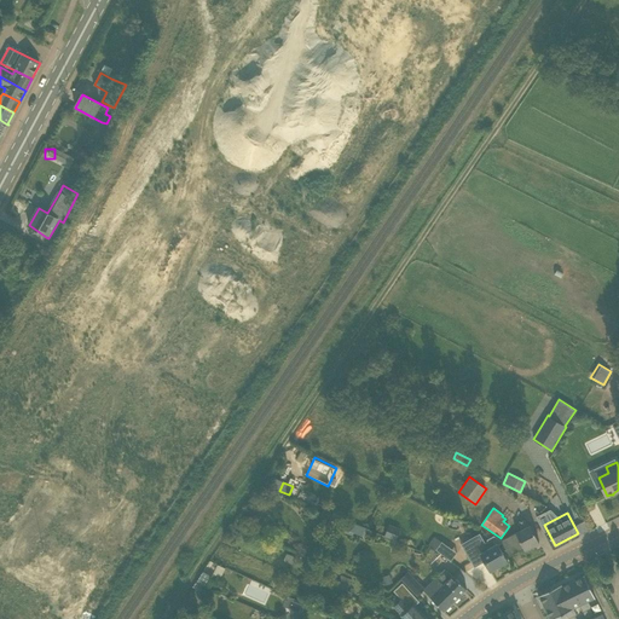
[(521,530),(516,533),(503,539),(510,556),(525,549),(525,550),(539,543),(531,526),(528,527),(525,520),(518,524),(521,530)]
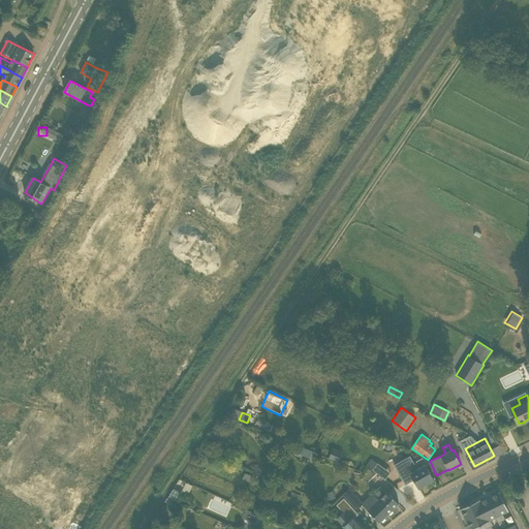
[(310,458),(312,452),(297,445),(292,455),(302,458),(303,456),(310,458)]
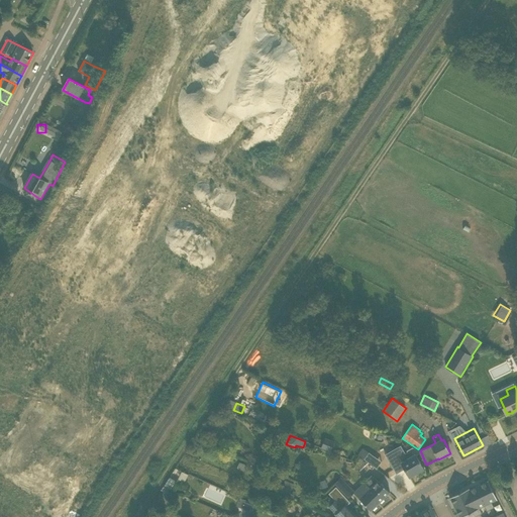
[(323,437),(321,448),(332,450),(334,440),(323,437)]
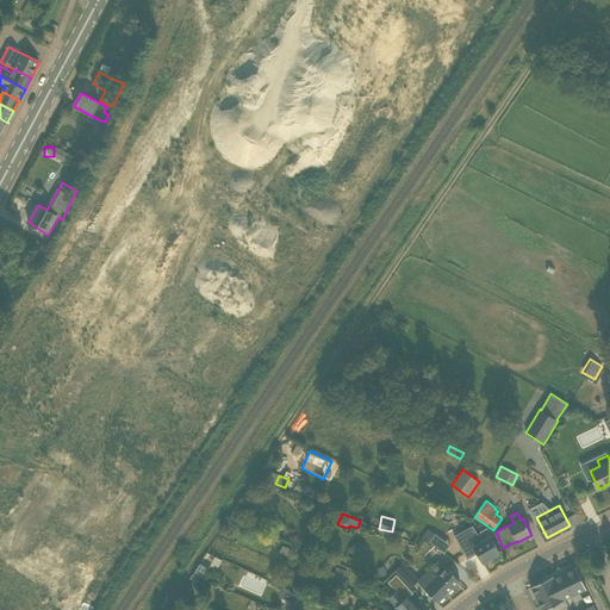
[(430,542),(435,534),(429,530),(424,537),(430,542)]
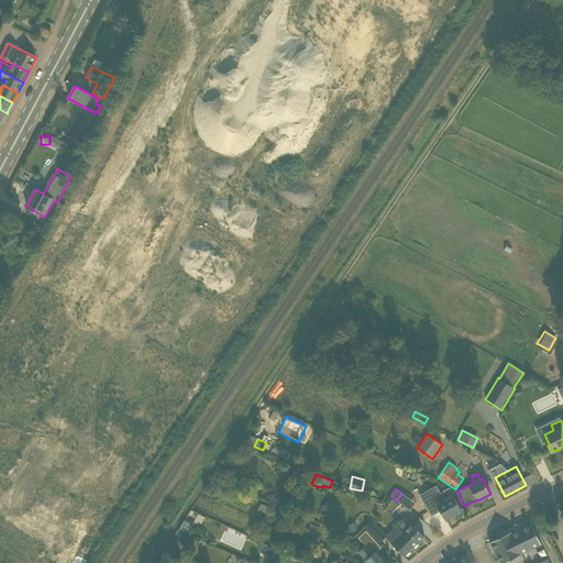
[(424,504),(432,516),(439,511),(438,508),(440,507),(446,519),(461,510),(452,495),(445,499),(441,493),(424,504)]
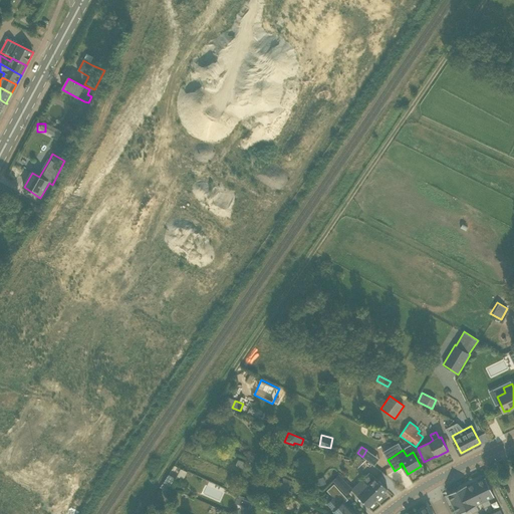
[(243,468),(246,463),(244,462),(244,461),(239,459),(236,465),(243,468)]
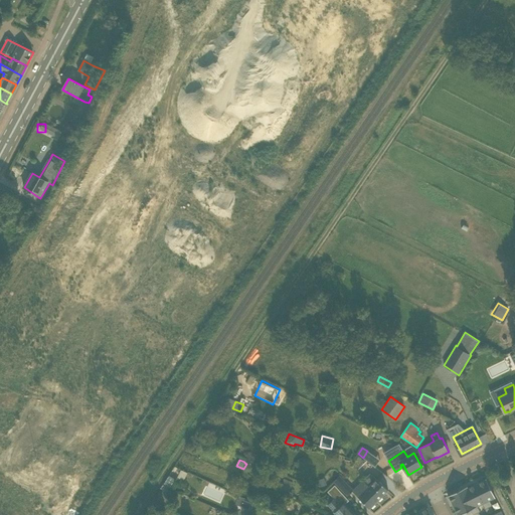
[(183,479),(187,472),(177,467),(173,474),(183,479)]
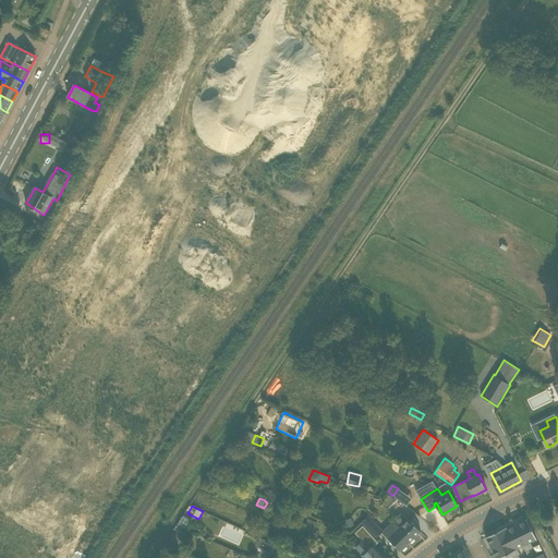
[(401,513),(397,518),(393,520),(400,526),(388,538),(401,552),(410,543),(421,531),(409,519),(401,513)]
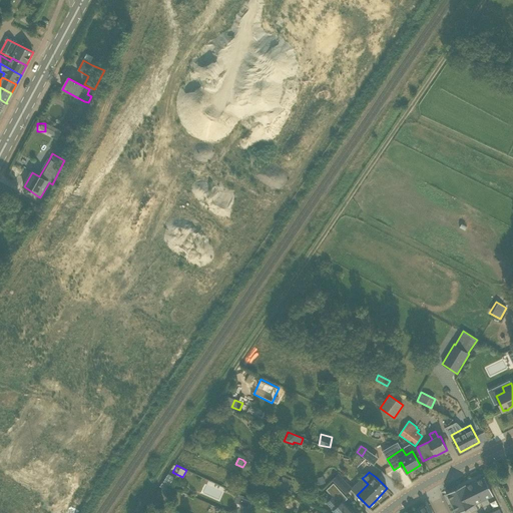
[(332,479),(347,494),(353,488),(338,473),(332,479)]
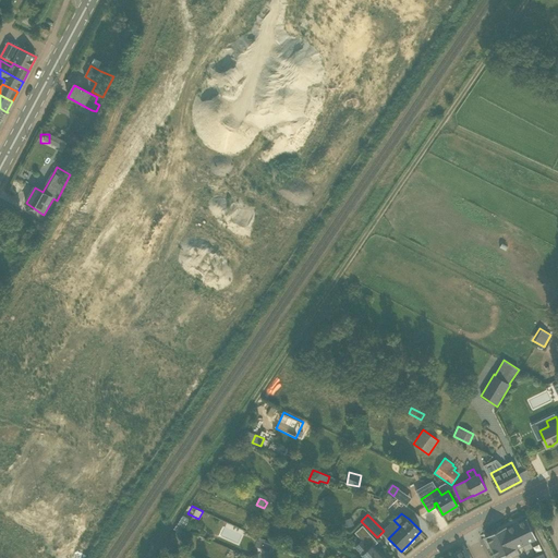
[(183,516),(178,524),(185,529),(191,520),(183,516)]
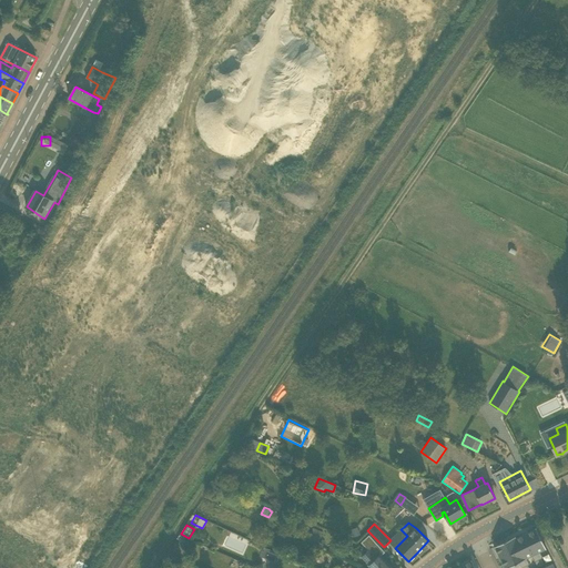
[(313,527),(308,537),(318,541),(323,531),(313,527)]
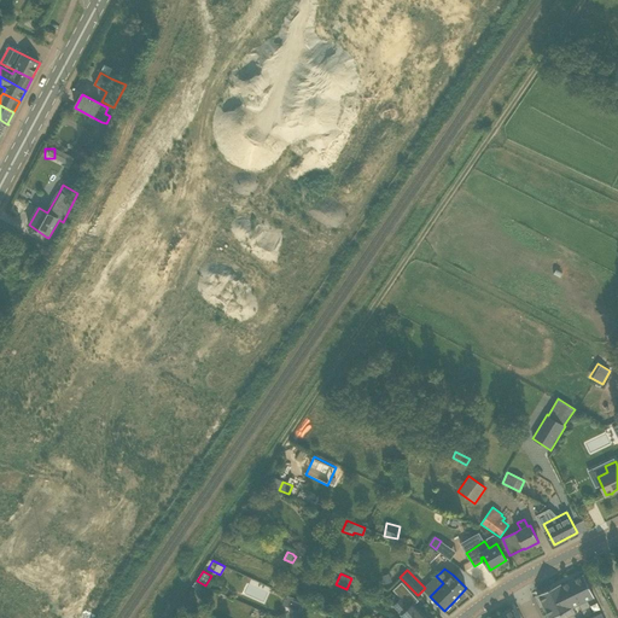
[(389,573),(383,576),(386,584),(392,582),(389,573)]
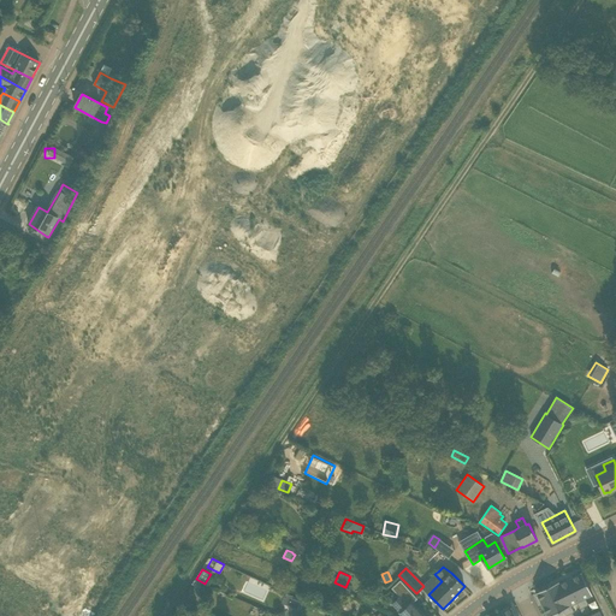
[(580,609),(581,609),(587,605),(588,605),(586,598),(592,594),(582,573),(568,580),(578,602),(580,609)]
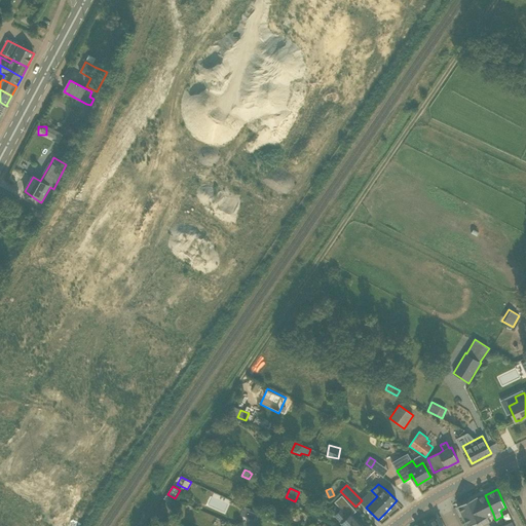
[(214,495),(211,504),(221,509),(224,499),(214,495)]
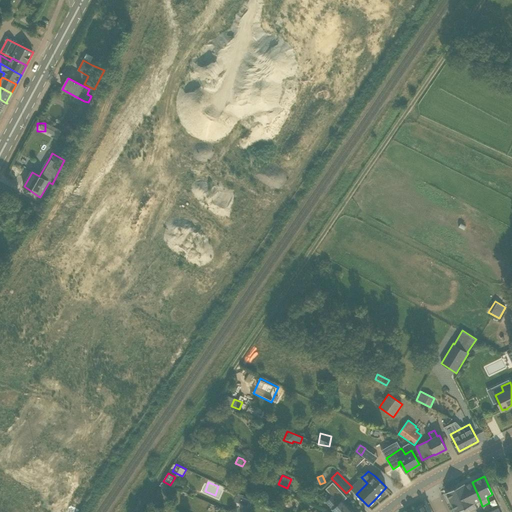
[(462,484),(460,486),(458,486),(471,511),(476,509),(478,508),(475,503),(480,500),(472,482),(465,486),(464,484),(462,484)]
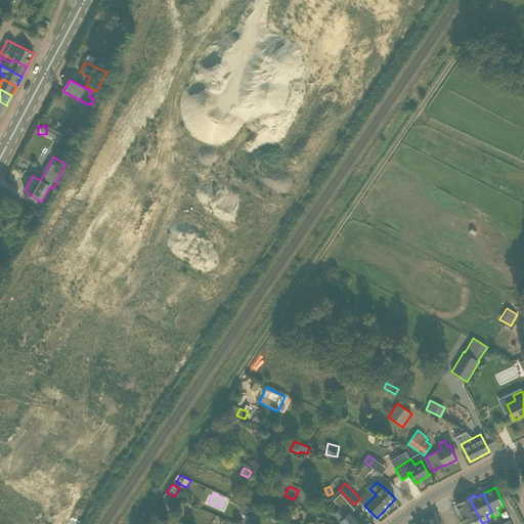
[(354,509),(340,494),(333,500),(340,508),(334,513),(341,521),(343,523),(361,523),(351,512),(354,509)]
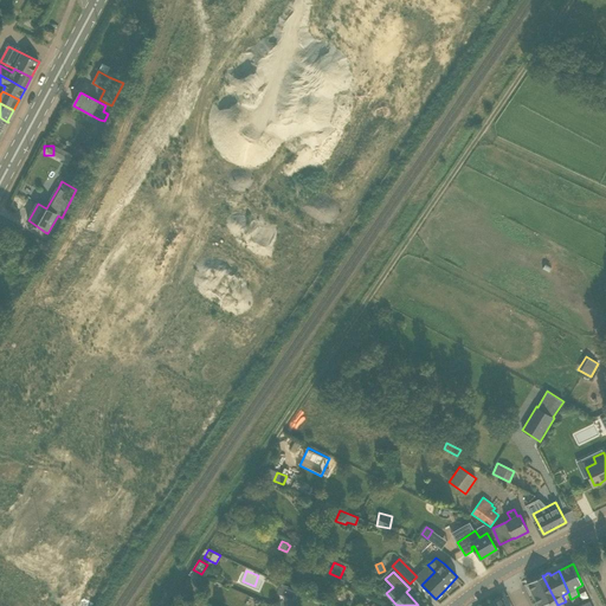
[(202,585),(206,578),(205,577),(199,574),(193,585),(201,588),(202,585)]
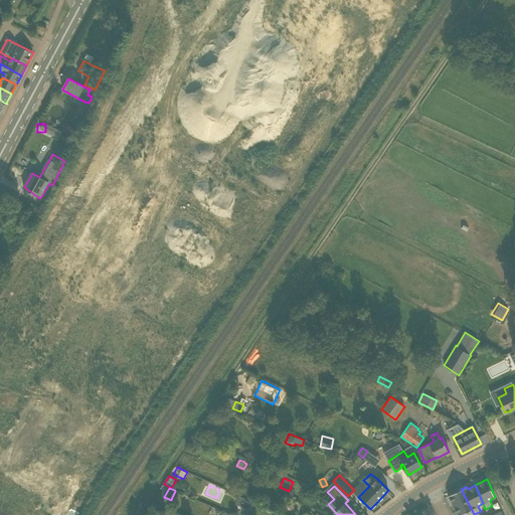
[(465,514),(473,514),(474,514),(461,489),(449,495),(449,496),(450,497),(448,498),(451,504),(453,504),(458,514),(460,514),(465,513),(465,514)]
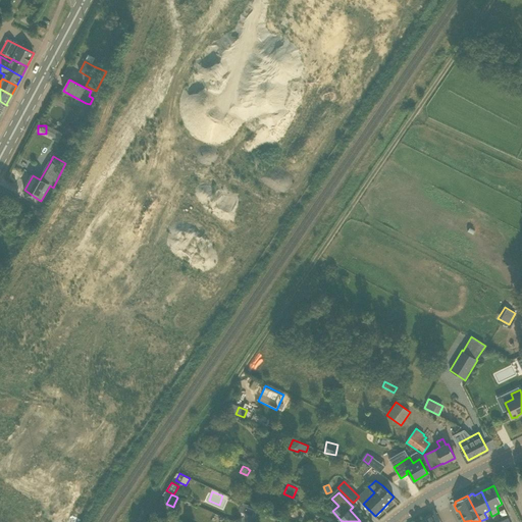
[(256,511),(246,506),(243,513),(253,517),(256,511)]
